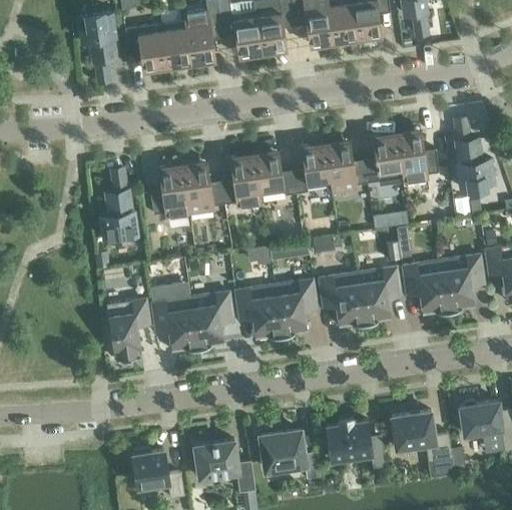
[(215,60),(212,39),(223,37),(220,14),(217,0),(208,0),(206,0),(208,11),(184,15),(191,64),(215,60)]
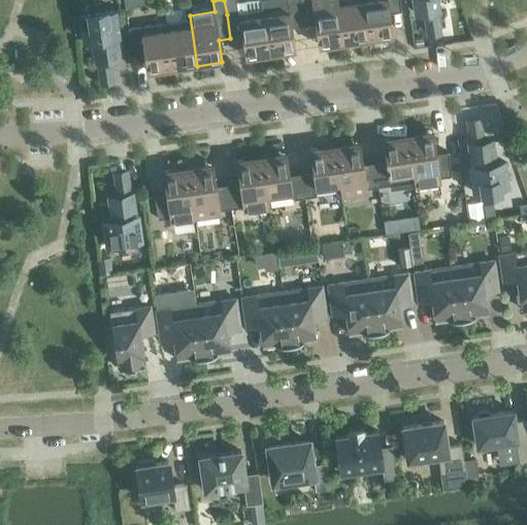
[(293,29),(304,28),(300,4),(299,0),(273,0),(263,2),(264,11),(270,55),(296,52),(293,29)]
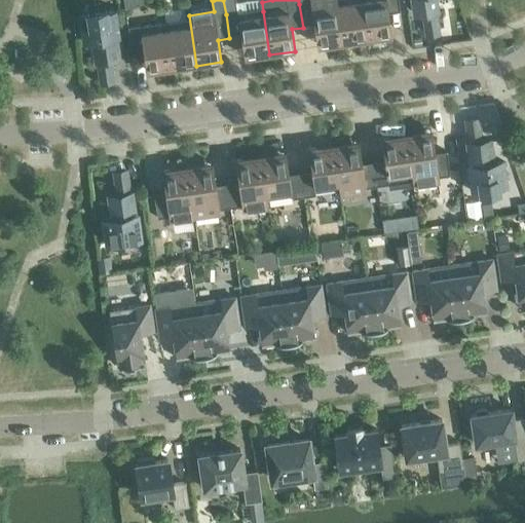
[(298,0),(299,4),(303,28),(314,26),(317,47),(342,44),(336,0),(298,0)]
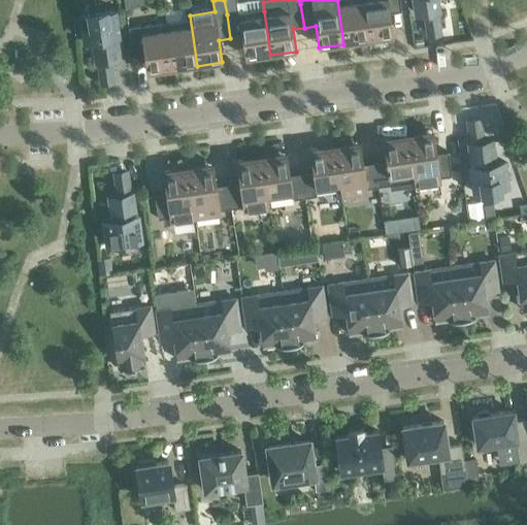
[(342,0),(338,1),(337,0),(343,44),(368,40),(362,0),(342,0)]
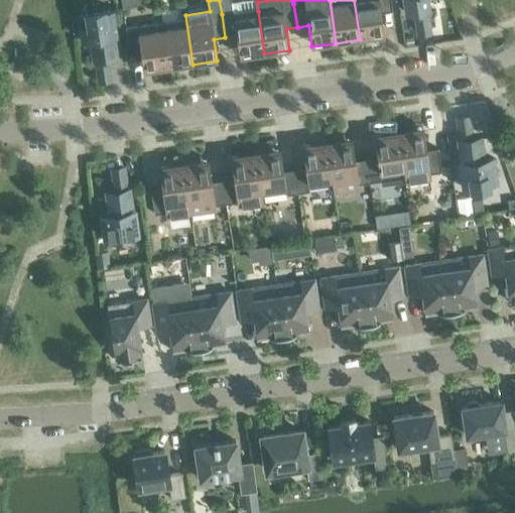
[(354,0),(360,39),(385,35),(382,14),(393,13),(390,0),(354,0)]
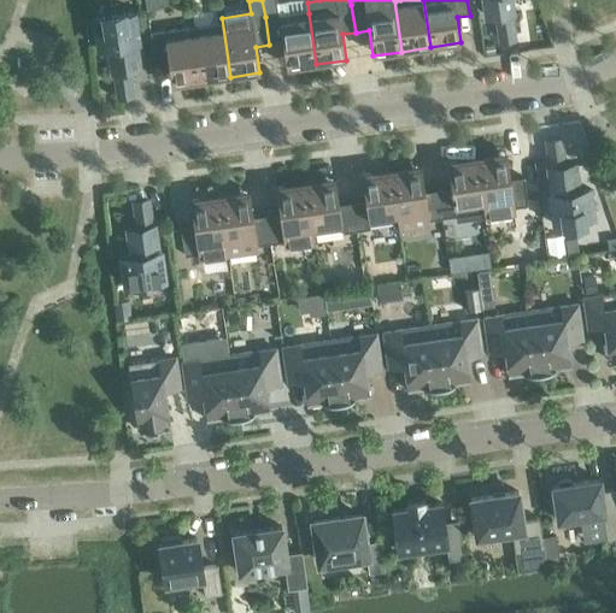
[(496,16),(499,42),(516,39),(512,13),(515,13),(512,0),(481,0),(485,18),(496,16)]
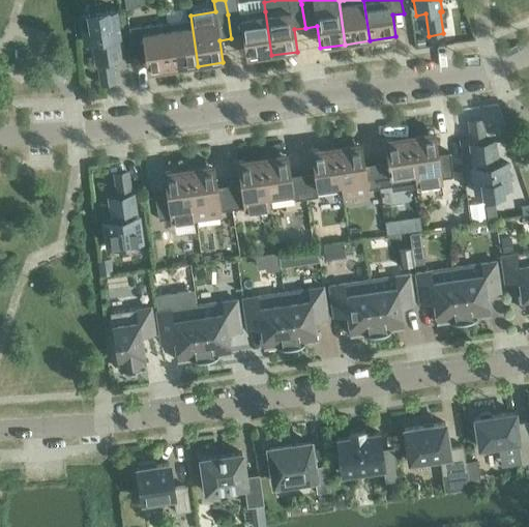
[(239,13),(228,15),(231,38),(242,37),(246,59),(271,55),(265,11),(264,2),(238,5),(239,13)]
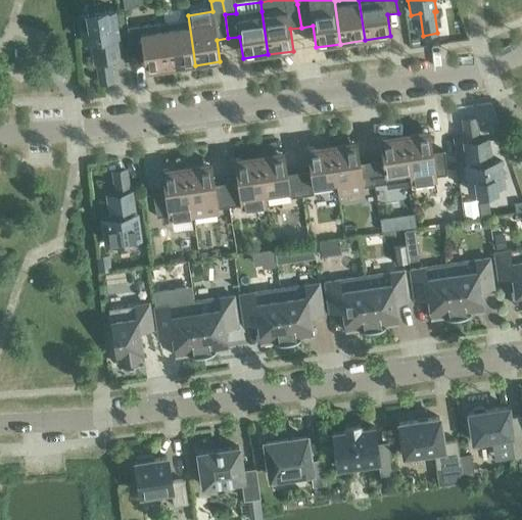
[(119,35),(114,11),(78,16),(82,41),(91,39),(94,61),(96,60),(99,83),(113,81),(110,58),(120,57),(116,36),(119,35)]
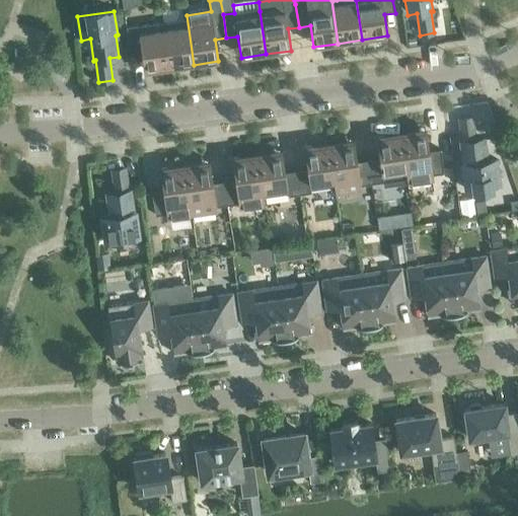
[(169,68),(194,65),(187,15),(186,15),(187,22),(163,25),(169,68)]
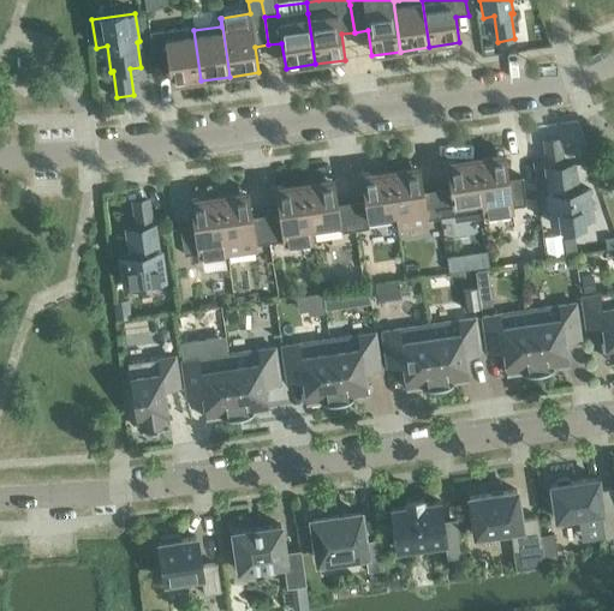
[(172,85),(201,81),(194,30),(165,35),(164,33),(150,34),(154,61),(167,60),(172,85)]
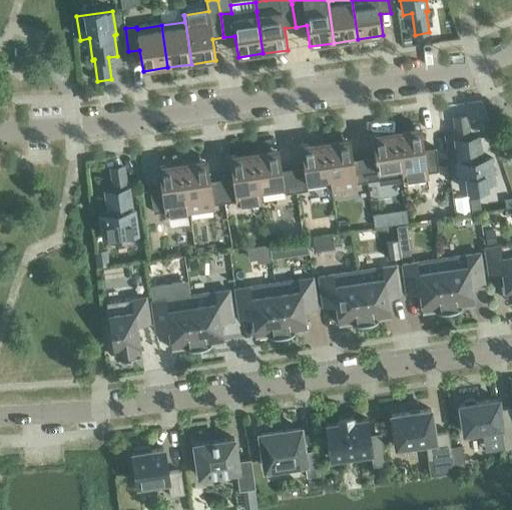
[(471,141),(468,119),(454,121),(457,143),(455,143),(458,165),(456,165),(460,188),(495,183),(492,160),(483,161),(480,139),(471,141)]
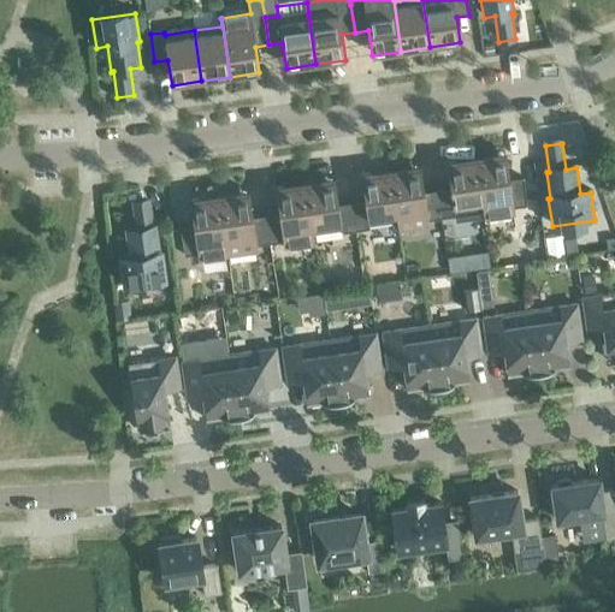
[(510,182),(507,156),(477,161),(485,220),(515,215),(515,209),(527,208),(524,180),(510,182)]
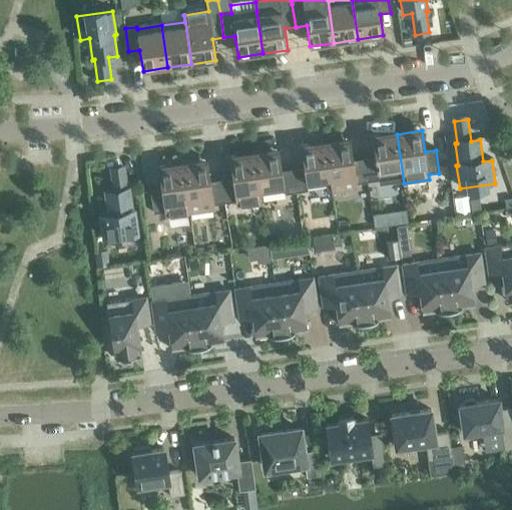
[(380,186),(404,183),(397,134),(373,137),(376,158),(365,160),(368,183),(380,182),(380,186)]
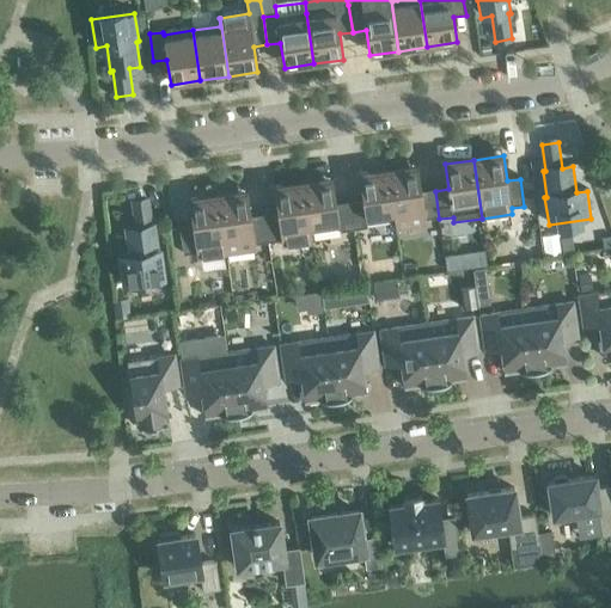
[(419,169),(389,172),(397,231),(427,227),(426,221),(439,219),(435,191),(422,194),(419,169)]
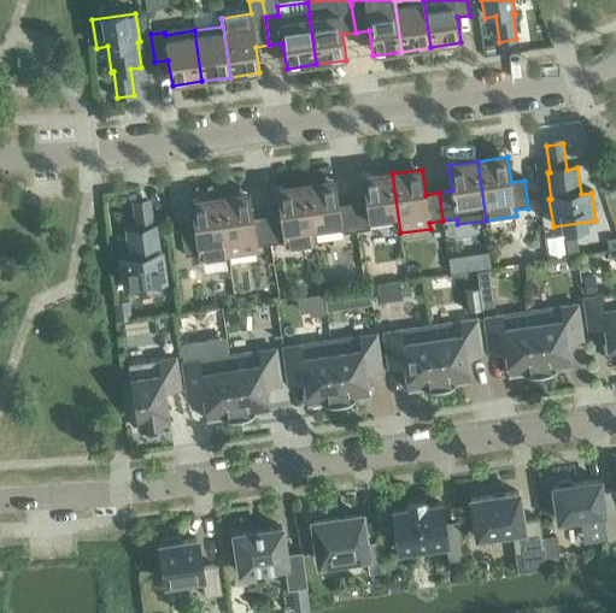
[(365,204),(352,206),(357,234),(370,231),(370,229),(398,224),(399,233),(400,233),(392,174),(362,178),(365,204)]
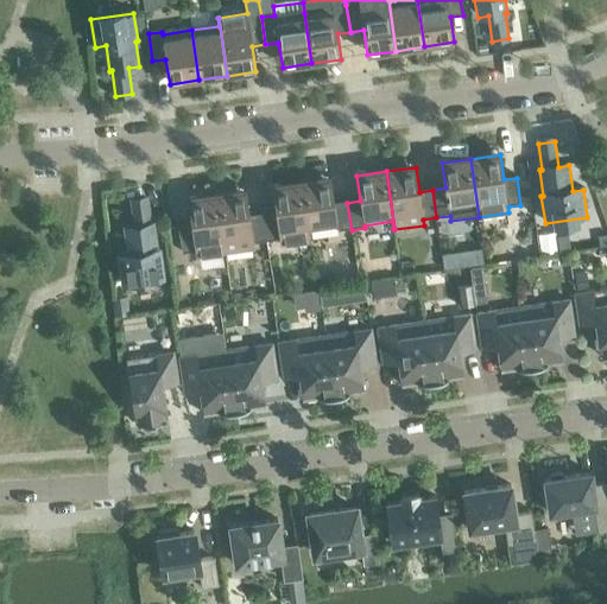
[(339,231),(352,230),(347,203),(334,204),(330,179),(302,184),(310,242),(311,242),(310,233),(337,229),(339,231)]
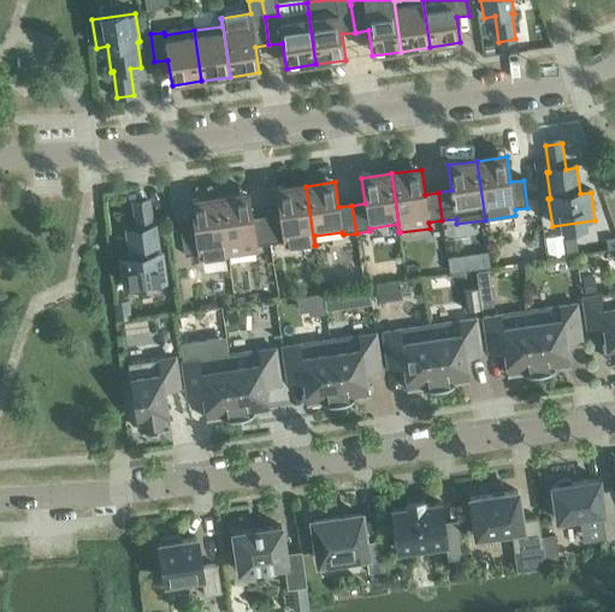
[(279,215),(266,218),(271,245),(284,243),(284,249),(314,245),(306,186),(276,190),(279,215)]
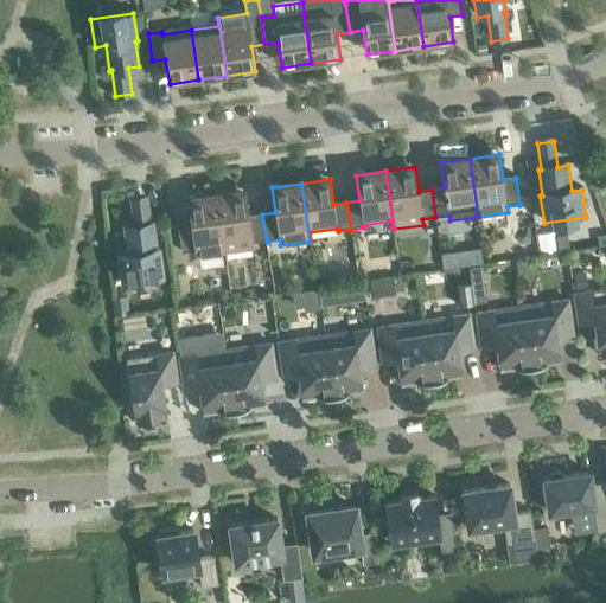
[(254,244),(267,242),(262,215),(249,217),(246,192),(217,196),(225,254),(254,249),(254,244)]
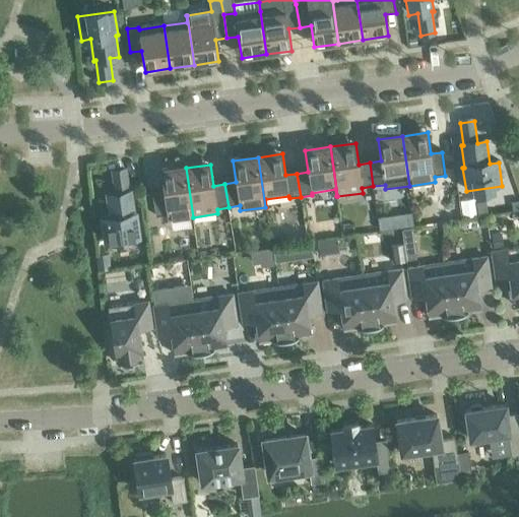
[(168,221),(193,217),(186,168),(160,172),(164,193),(152,194),(155,217),(167,216),(168,221)]
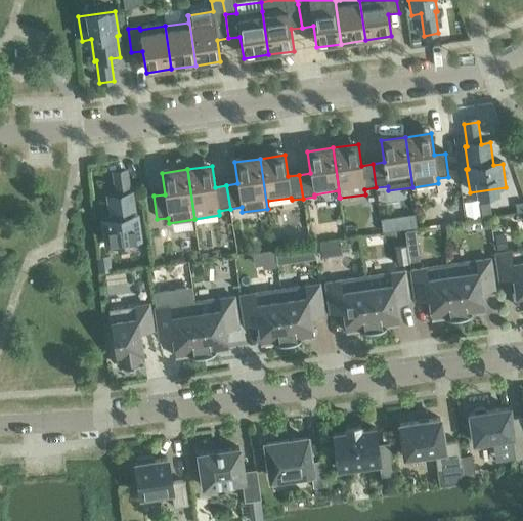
[(131,196),(128,174),(114,176),(117,198),(107,200),(111,221),(102,222),(105,247),(142,241),(138,217),(136,217),(133,196),(131,196)]
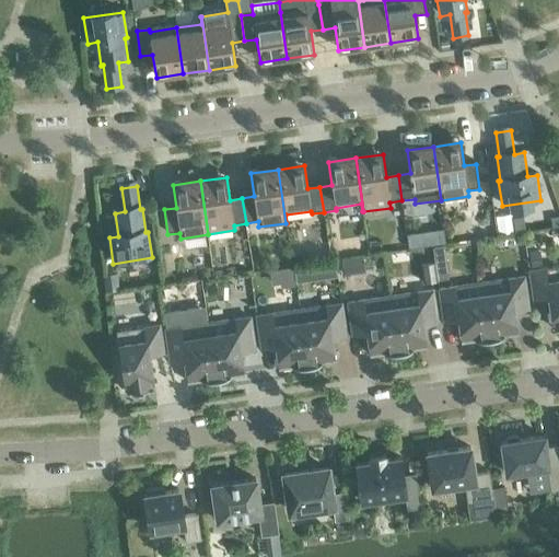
[(497,219),(499,236),(514,234),(511,217),(497,219)]
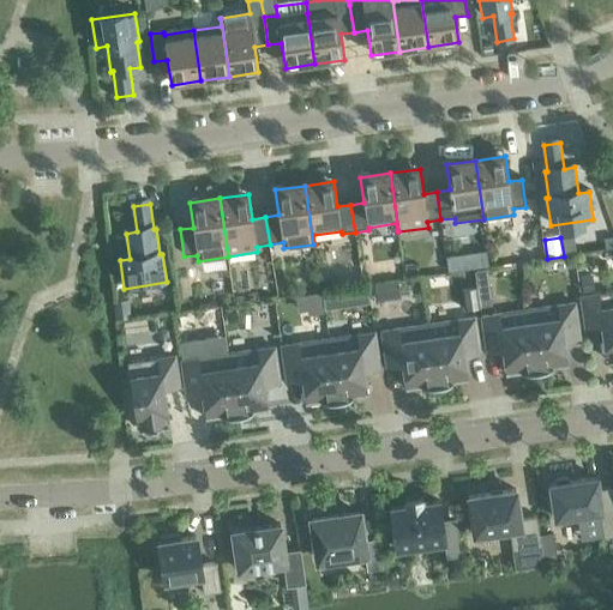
[(590,277),(581,278),(584,296),(593,295),(590,277)]
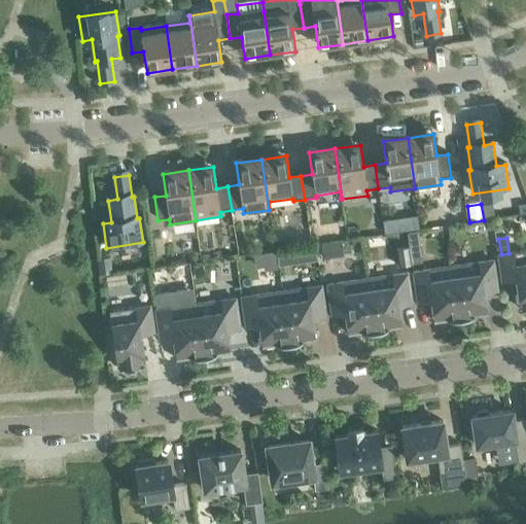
[(289,241),(278,242),(279,250),(290,249),(289,241)]
